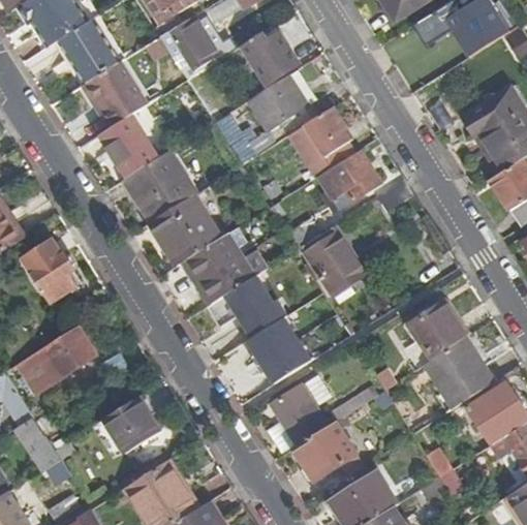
[(5,0),(10,8),(19,3),(24,0),(5,0)]
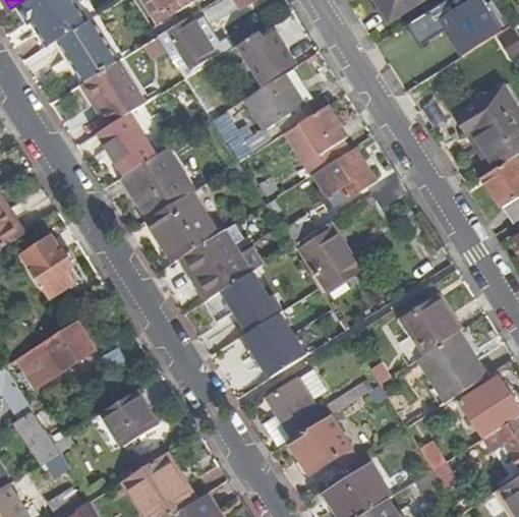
[(23,0),(18,3),(30,21),(33,18),(50,45),(59,39),(93,18),(98,15),(91,3),(80,9),(74,0),(23,0)]
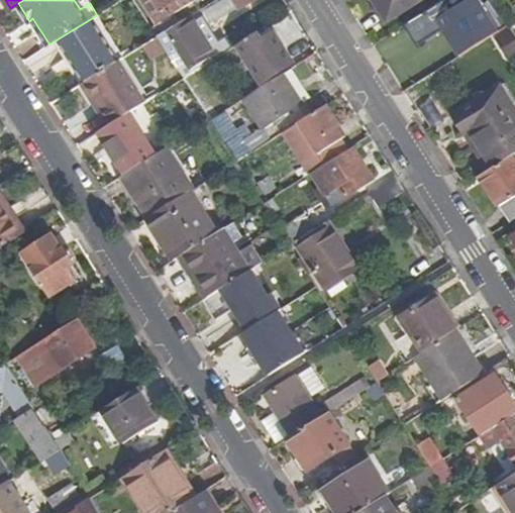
[(141,0),(156,21),(190,0),(141,0)]
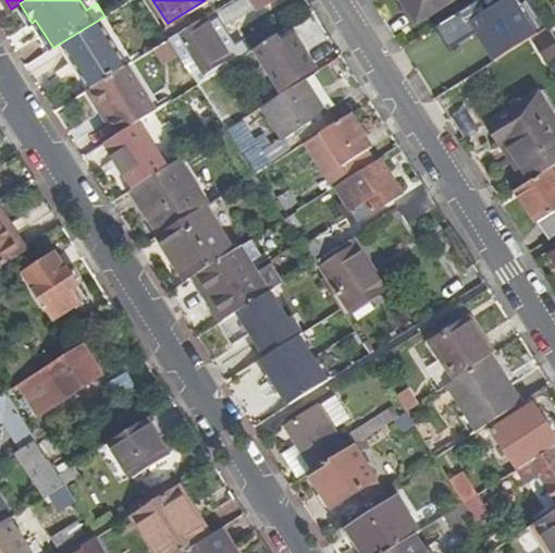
[(249,0),(256,9),(269,0),(249,0)]
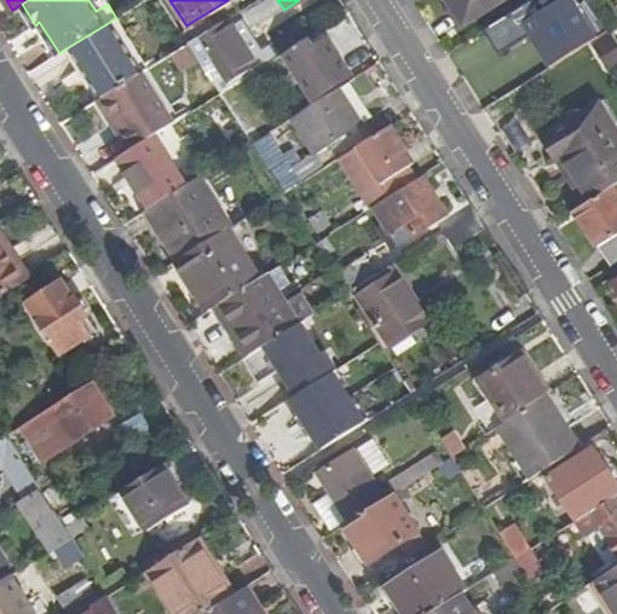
[(346,10),(340,0),(324,0),(334,18),(346,10)]
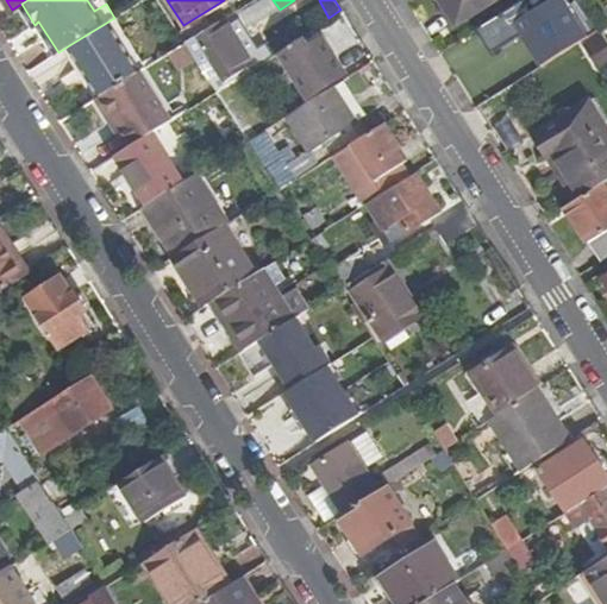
[(440,0),(456,23),(490,0),(440,0)]
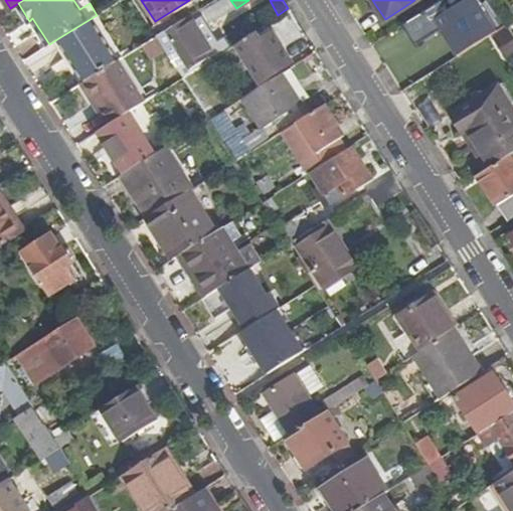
[(457,50),(494,27),(477,0),(463,0),(436,17),(457,50)]
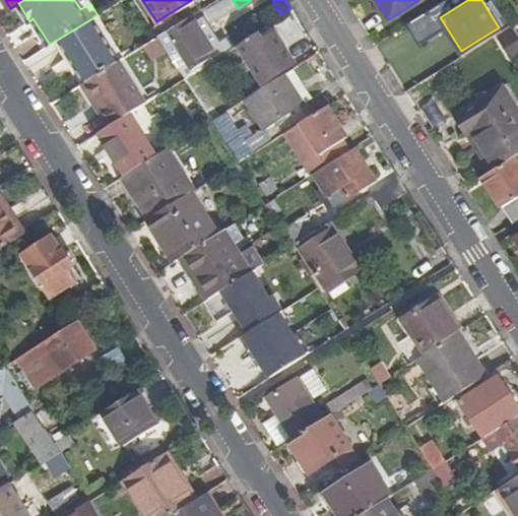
[(481,0),(499,27),(502,30),(513,23),(498,0),(481,0)]
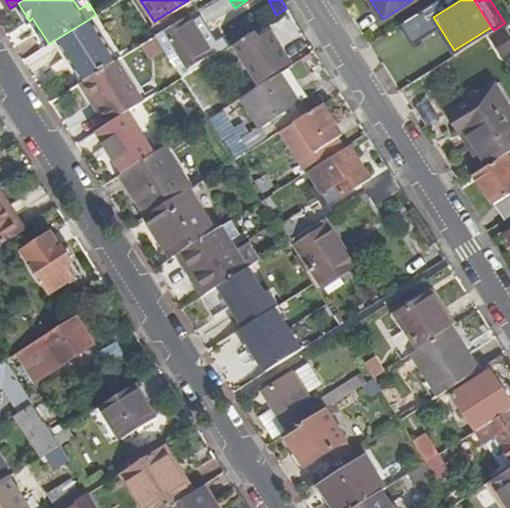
[(212,55),(190,21),(186,14),(155,33),(181,75),(188,70),(212,55)]
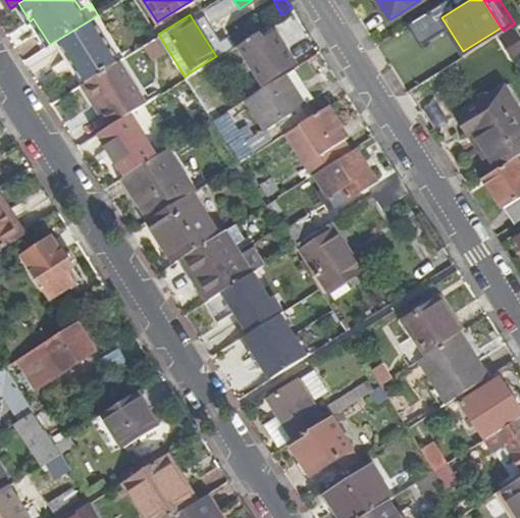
[(202,15),(194,21),(216,56),(225,51),(202,15)]
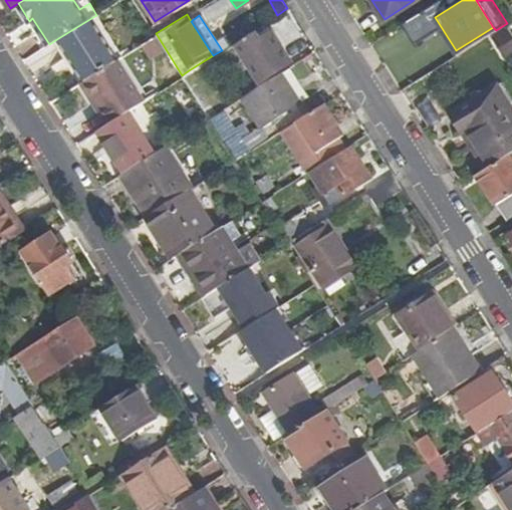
[(86,76),(116,57),(91,18),(58,38),(70,55),(72,54),(76,62),(86,76)]
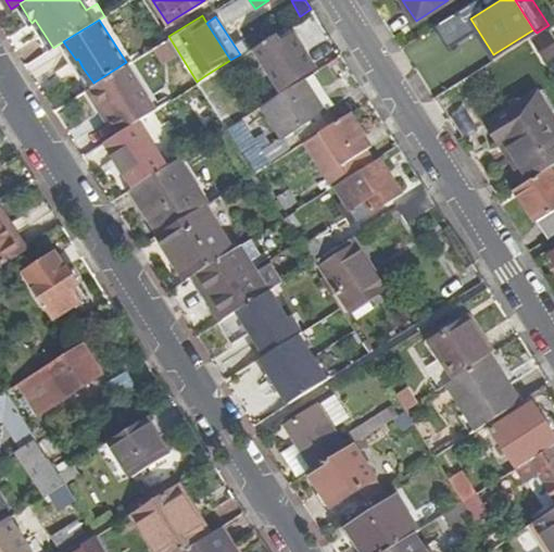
[(553,53),(553,33),(549,25),(537,33),(552,55),(553,53)]
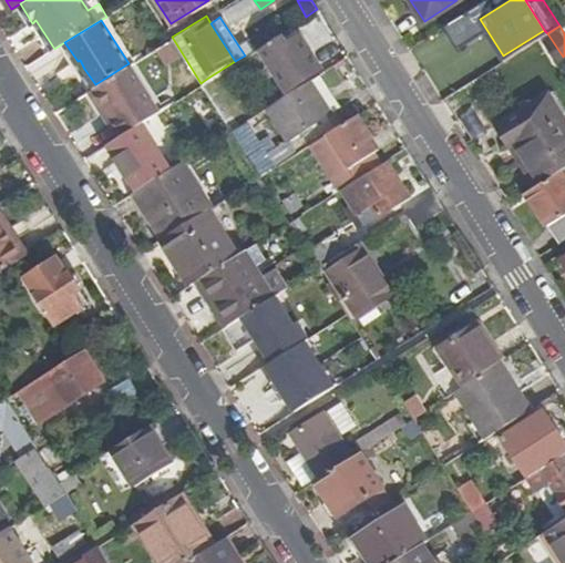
[(280,32),(258,47),(287,92),(309,78),(317,73),(322,70),(298,32),(286,40),(280,32)]
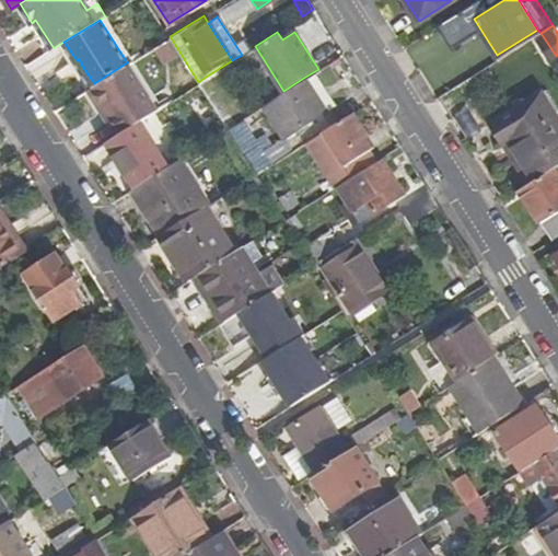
[(127,62),(94,83),(88,87),(102,109),(105,106),(112,116),(121,131),(137,120),(155,108),(127,62)]
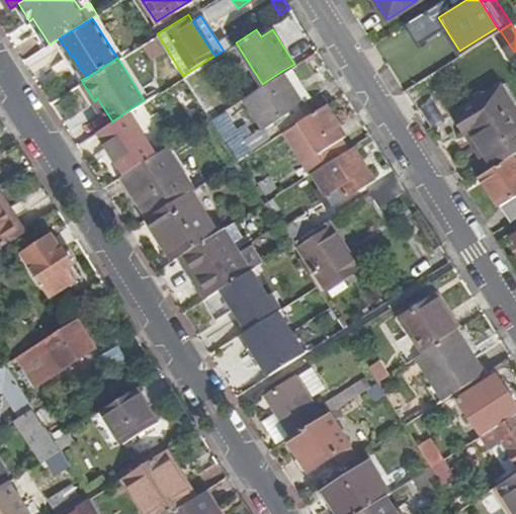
[(282,71),(303,102),(310,97),(289,67),(282,71)]
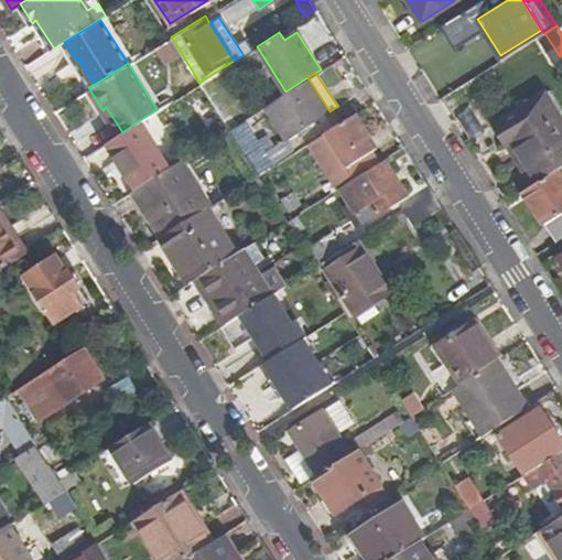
[(207,77),(200,83),(228,128),(237,122),(207,77)]
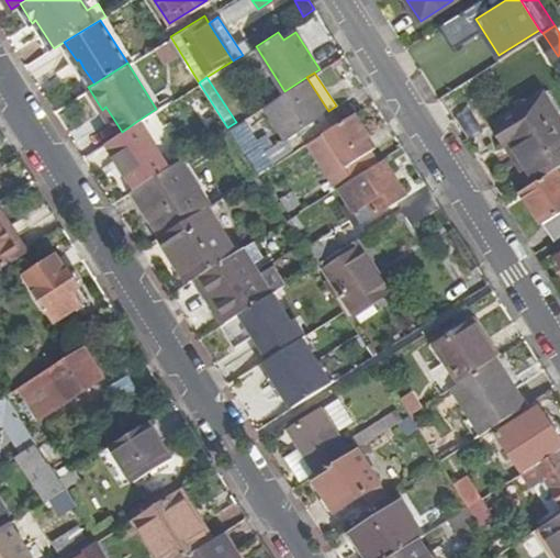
[(328,111),(306,77),(284,91),(262,105),(283,137),(284,140),(328,111)]
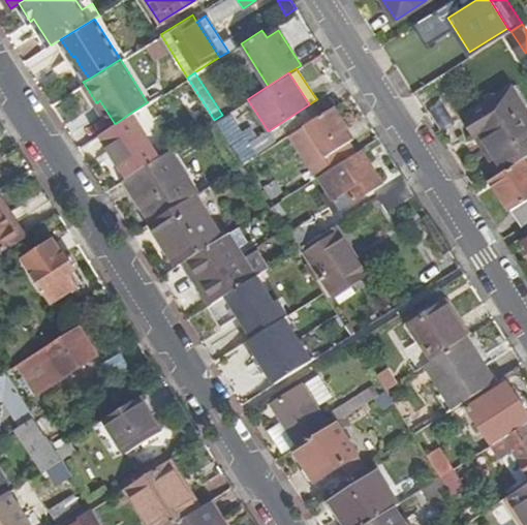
[(187,78),(171,88),(197,130),(214,120),(187,78)]
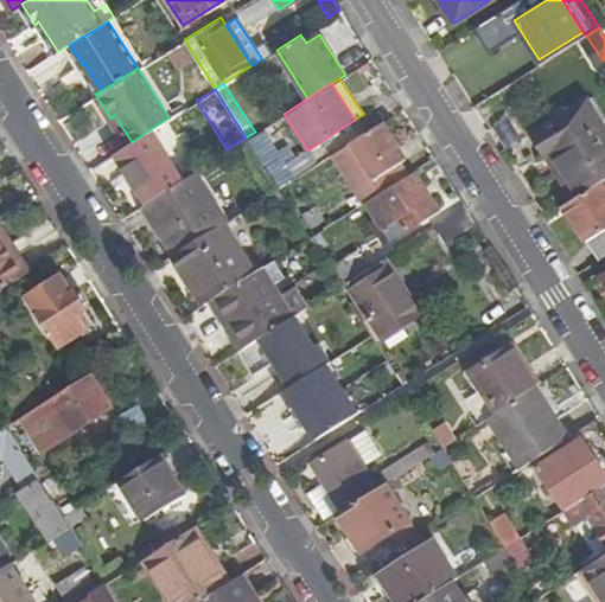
[(500,90),(484,100),(489,107),(504,96),(500,90)]
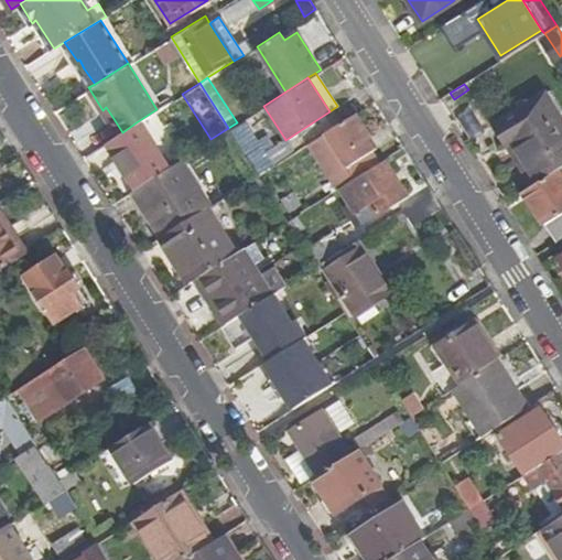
[(496,135),(548,103),(541,92),(489,125),(496,135)]
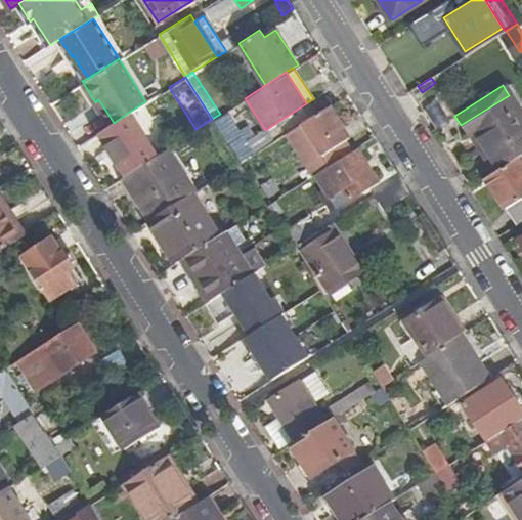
[(461,125),(468,136),(473,132),(496,169),(518,156),(521,153),(521,116),(509,95),(461,125)]
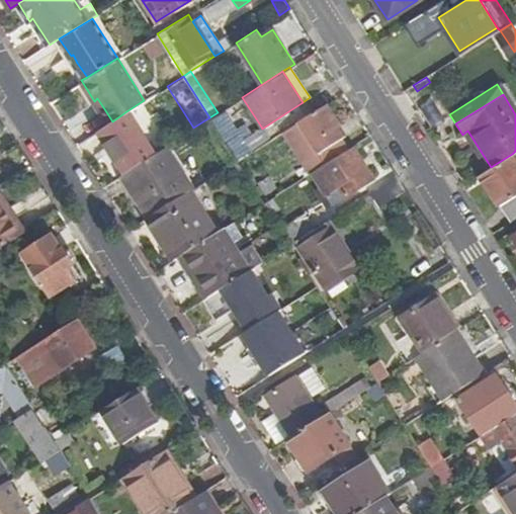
[(97,98),(94,101),(100,109),(103,107),(97,98)]
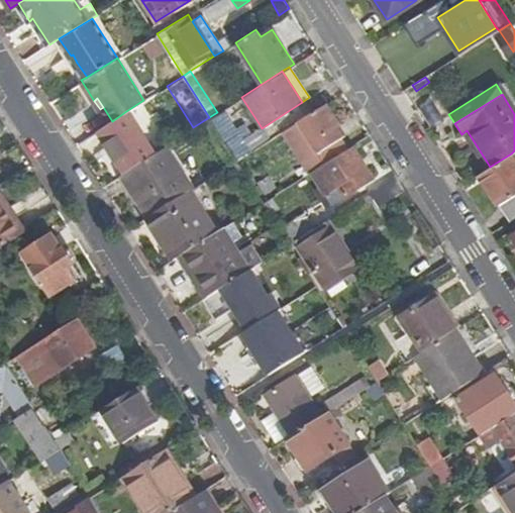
[(324,103),(295,121),(297,124),(315,154),(344,134),(324,103)]
